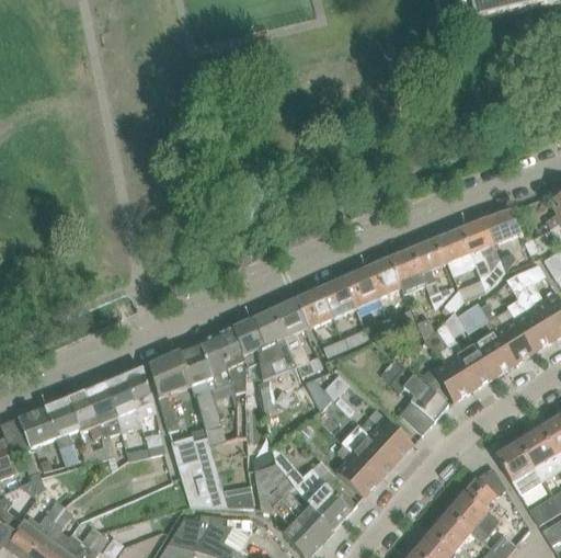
[(434,0),(439,30),(461,25),(560,0),(434,0)]
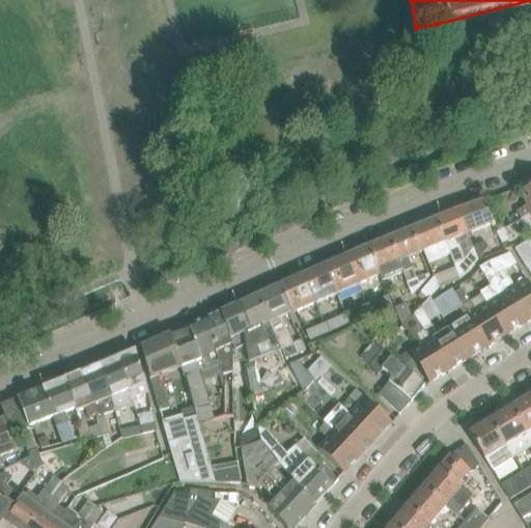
[(522,216),(530,210),(530,183),(520,190),(527,201),(516,207),(522,216)]
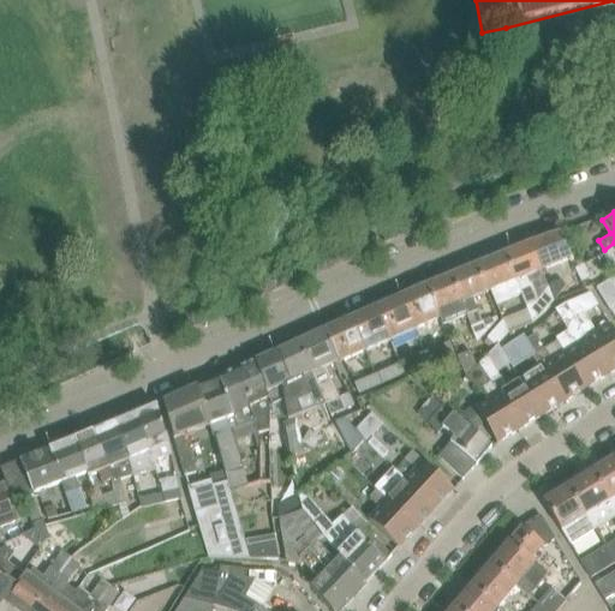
[(572,256),(561,229),(536,238),(532,239),(543,268),(547,265),(572,256)]
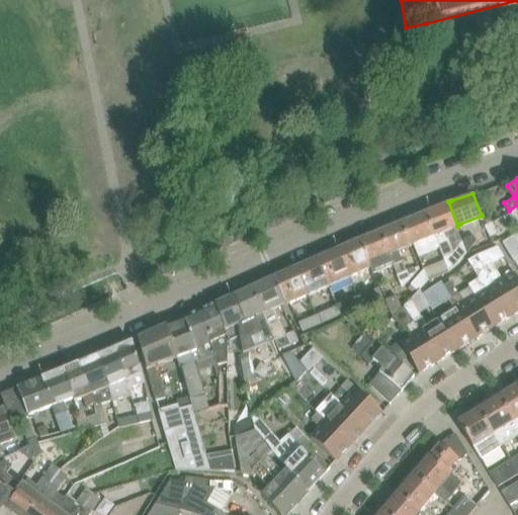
[(443,231),(457,226),(448,201),(426,210),(436,234),(438,240),(446,237),(443,231)]
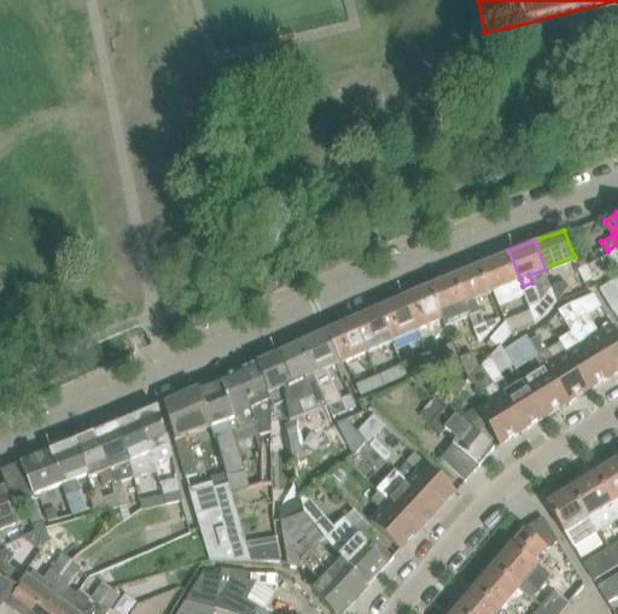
[(617,244),(607,251),(606,252),(605,252),(617,273),(617,244)]
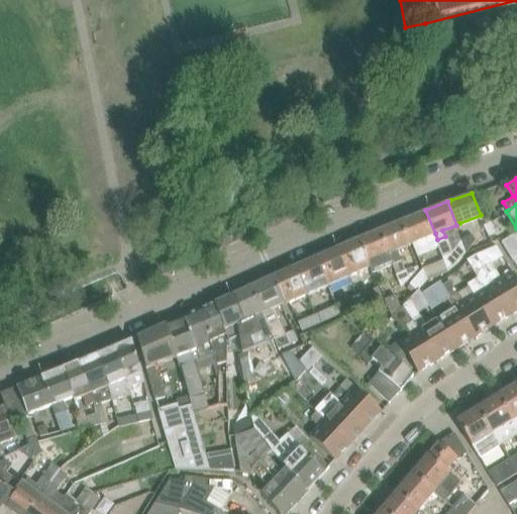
[(437,239),(435,233),(425,210),(404,219),(414,242),(413,242),(417,252),(439,243),(437,239)]
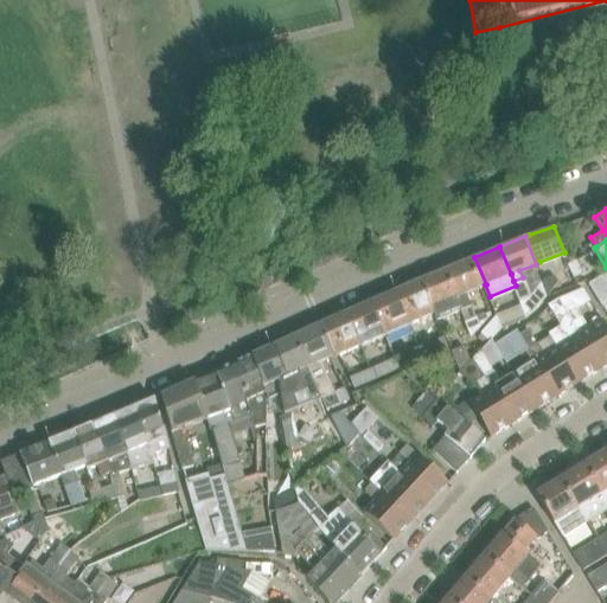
[(483,286),(485,284),(486,284),(474,257),(472,257),(445,269),(461,308),(472,305),(467,292),(480,287),(483,286)]
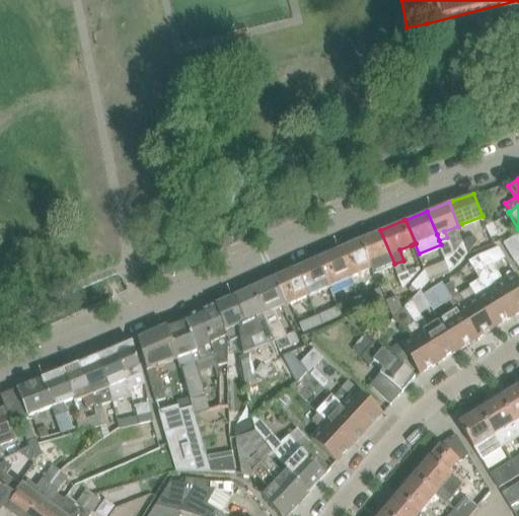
[(493,221),(485,225),(491,235),(498,231),(493,221)]
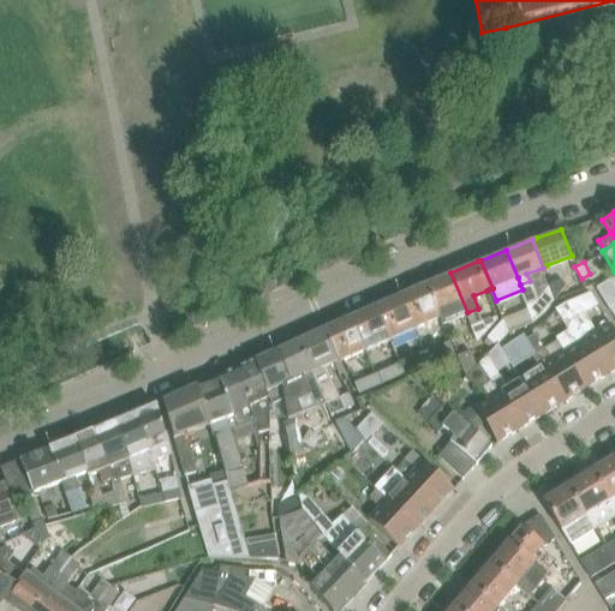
[(467,312),(451,273),(427,282),(441,316),(443,322),(467,312)]
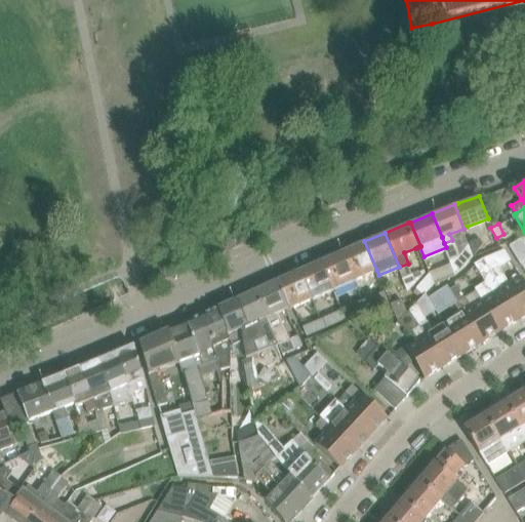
[(524,234),(509,244),(521,264),(524,259),(524,234)]
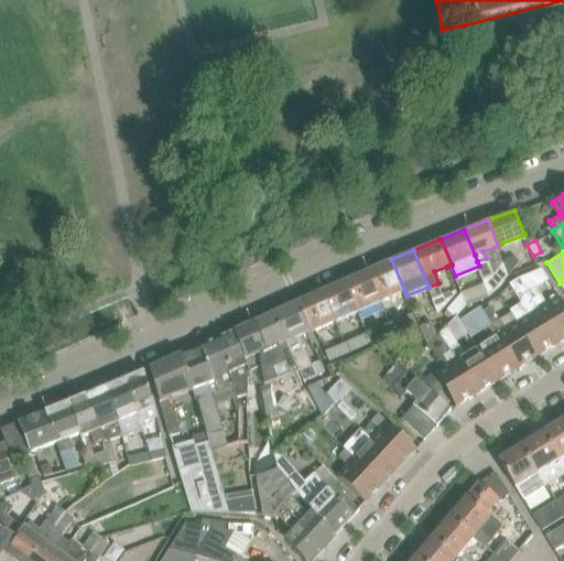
[(503,258),(509,272),(520,268),(516,254),(503,258)]
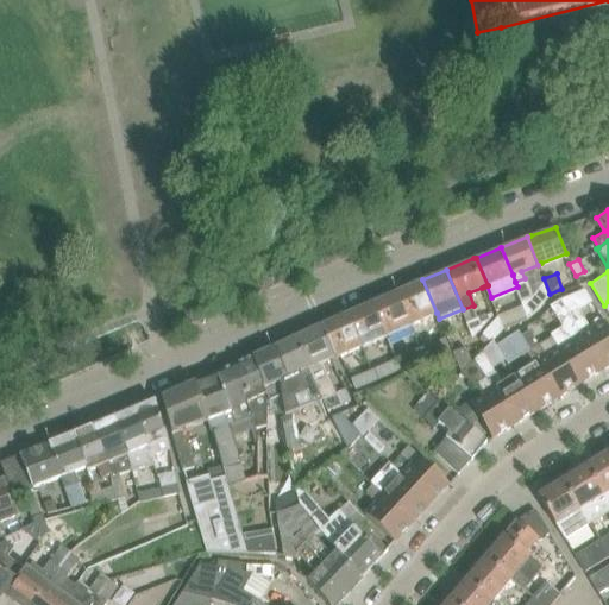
[(521,300),(522,302),(527,316),(541,304),(550,294),(544,278),(532,295),(521,300)]
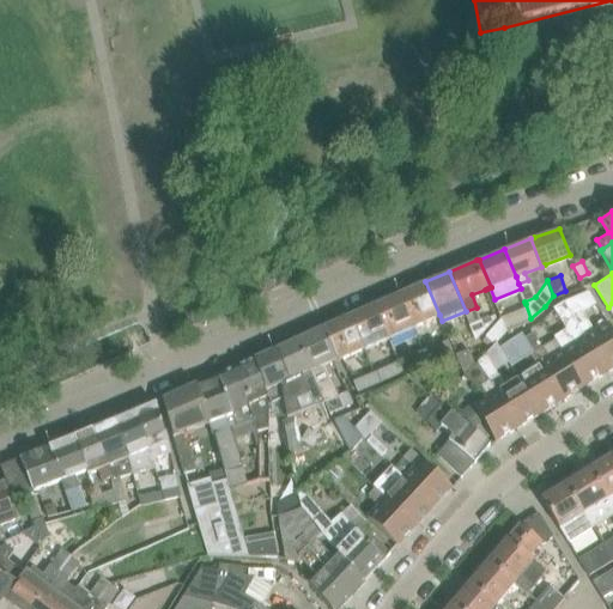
[(408,288),(399,292),(412,327),(439,315),(425,281),(408,288)]
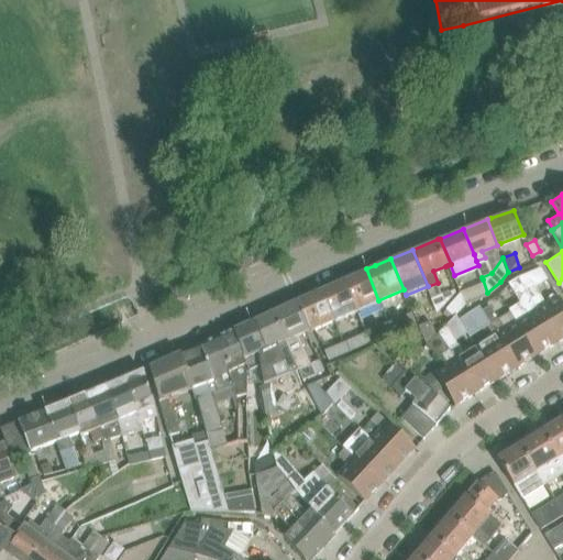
[(366,268),(343,280),(356,310),(378,300),(366,268)]
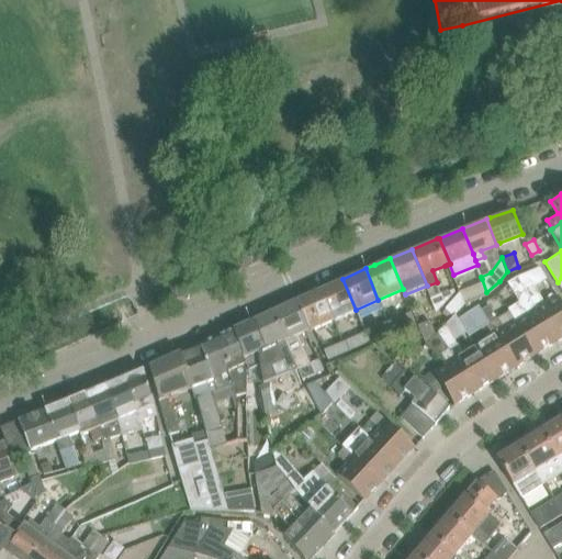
[(555,339),(519,280),(516,276),(516,275),(507,280),(507,281),(518,299),(506,305),(508,309),(536,353),(555,339)]
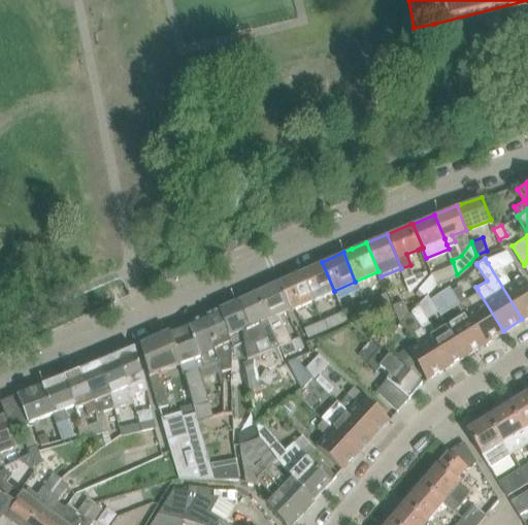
[(488,263),(522,319),(527,315),(527,284),(523,275),(512,282),(505,271),(496,258),(488,263)]
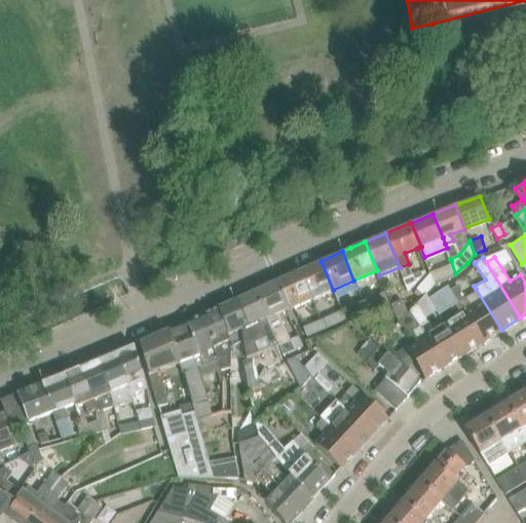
[(311,298),(333,290),(321,261),(300,269),(311,298)]
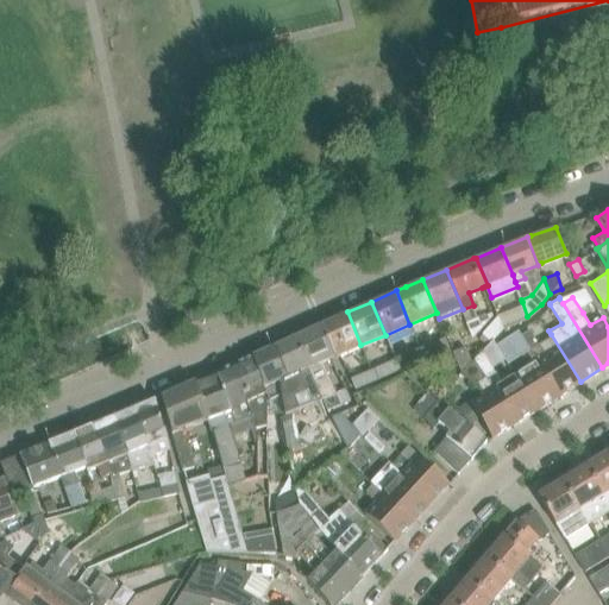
[(522,302),(497,313),(503,326),(527,316),(522,302)]
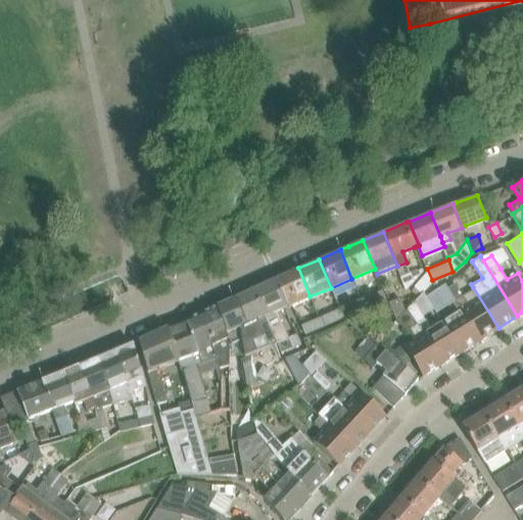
[(279,277),(276,278),(287,301),(289,305),(310,296),(298,268),(278,277),(279,277)]
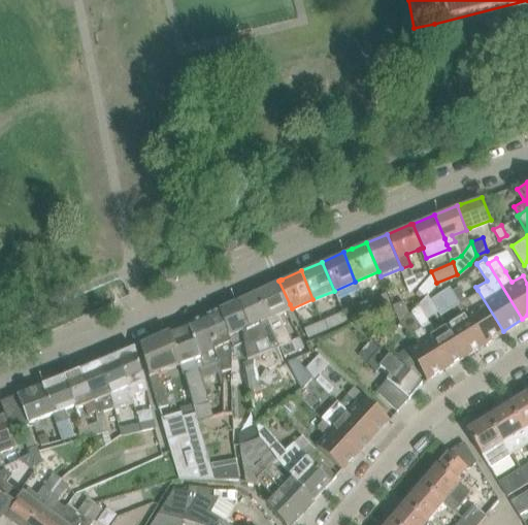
[(427,293),(436,283),(431,271),(420,284),(418,288),(426,294),(427,293)]
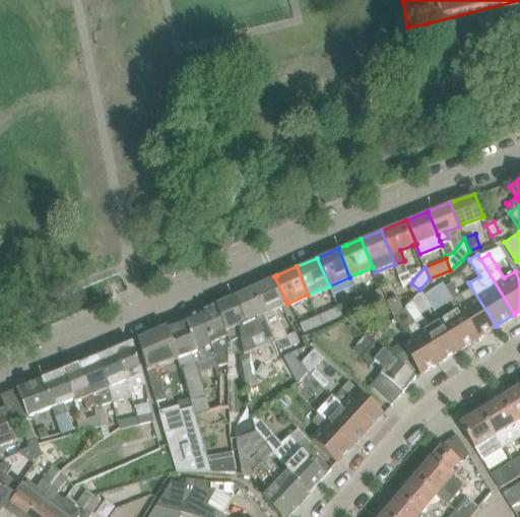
[(407,269),(399,272),(404,286),(410,277),(407,269)]
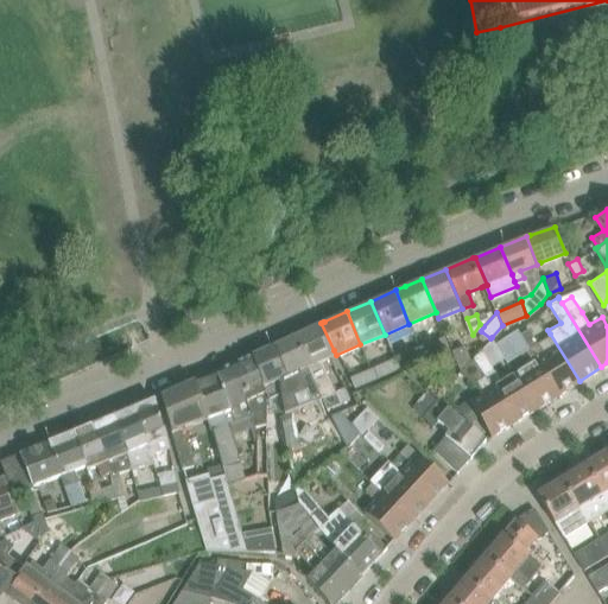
[(472,336),(473,335),(467,318),(456,322),(463,339),(472,336)]
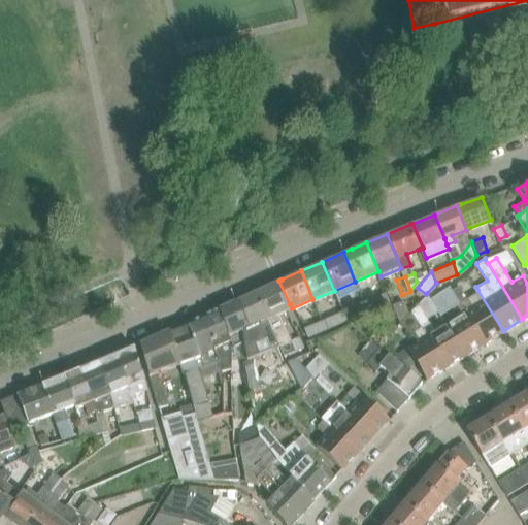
[(290,304),(278,281),(256,291),(279,343),(284,353),(303,345),(298,334),(291,337),(278,309),(286,306),(288,305),(290,304)]
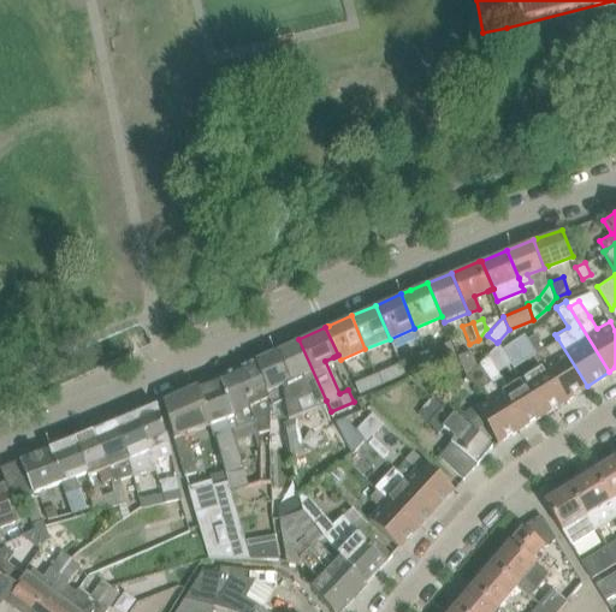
[(537,331),(526,337),(564,399),(587,386),(557,338),(545,345),(537,331)]
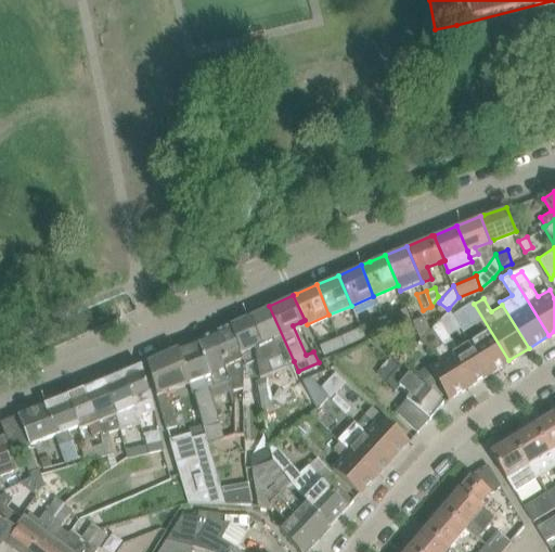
[(472,299),(452,313),(461,328),(462,330),(476,321),(482,332),(468,341),(489,373),(508,360),(474,304),(472,299)]
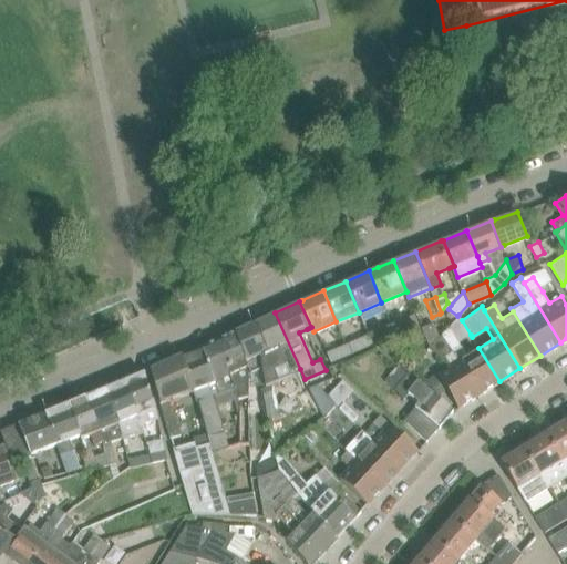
[(275,313),(255,322),(267,350),(261,354),(263,367),(266,385),(300,369),(275,313)]
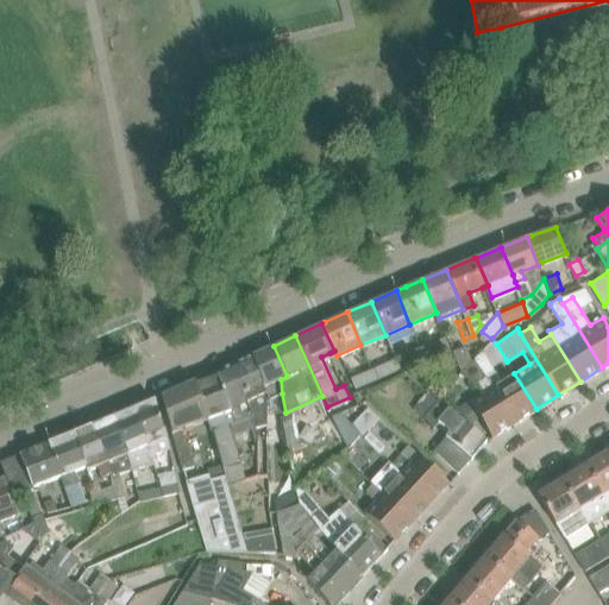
[(425,357),(450,347),(445,335),(421,346),(425,357)]
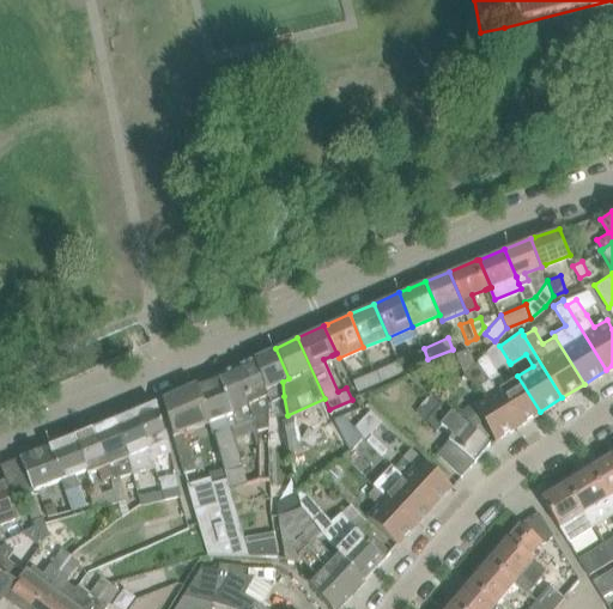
[(456,353),(463,373),(475,363),(469,347),(455,352),(456,353)]
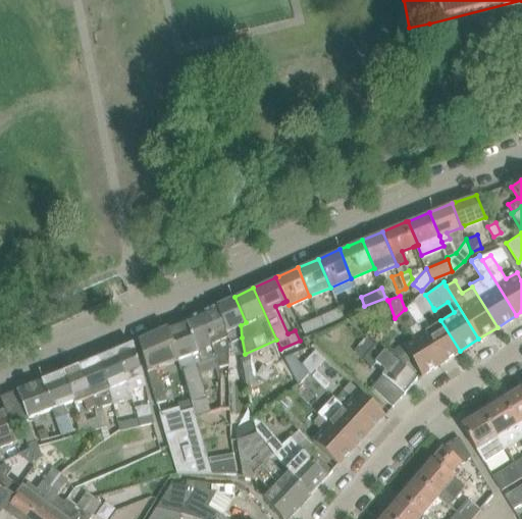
[(217,305),(228,336),(230,343),(242,338),(241,325),(246,322),(235,297),(217,305)]
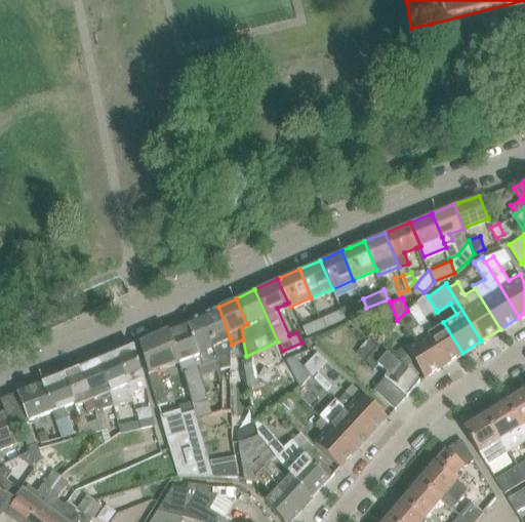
[(352,303),(341,307),(346,317),(356,312),(352,303)]
